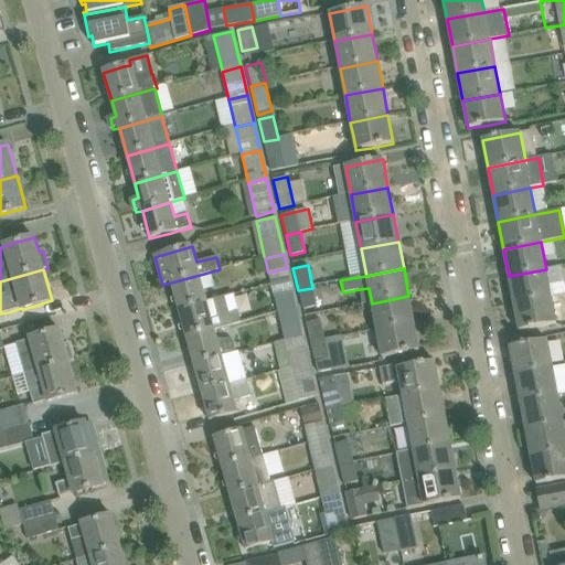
[(514,304),(551,297),(546,269),(509,276),(514,304)]
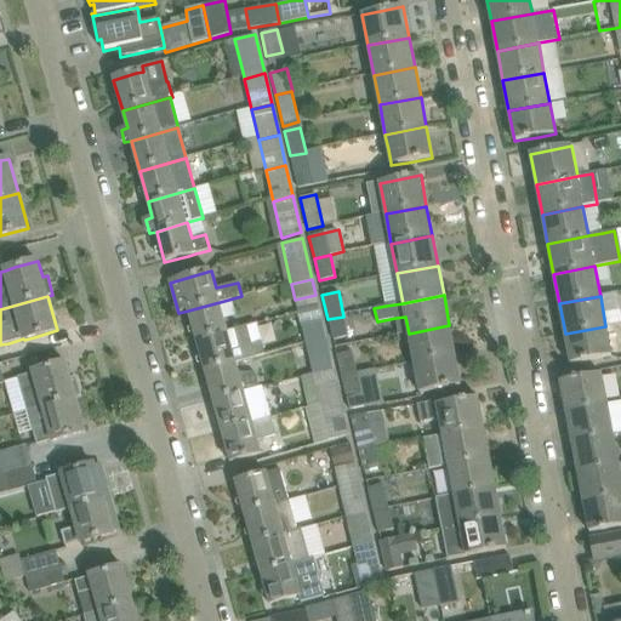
[(188,311),(197,341),(228,332),(220,302),(188,311)]
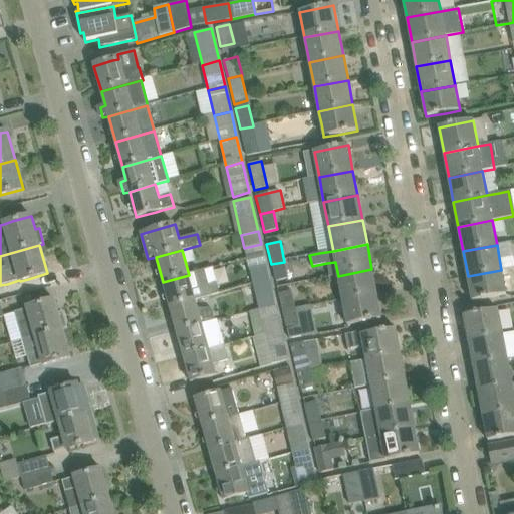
[(288,279),(284,262),(271,264),(275,282),(288,279)]
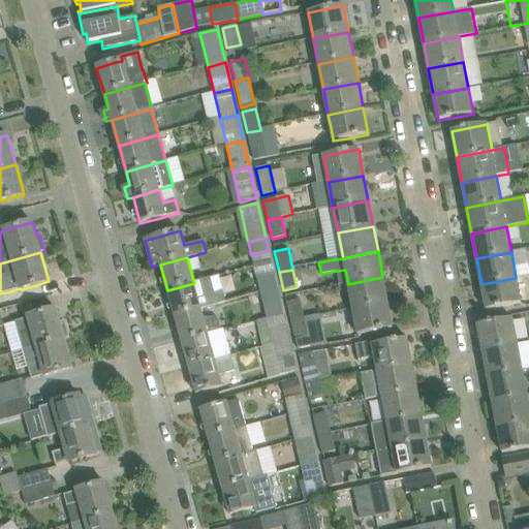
[(260,293),(278,288),(274,273),(256,278),(259,292),(260,293)]
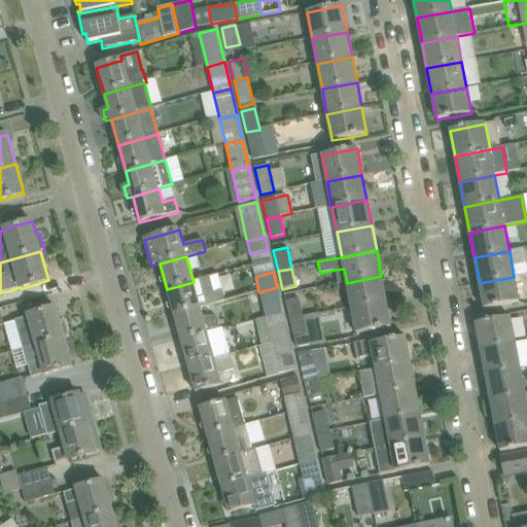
[(174,315),(201,308),(224,301),(221,291),(222,290),(218,275),(194,282),(167,289),(174,315)]
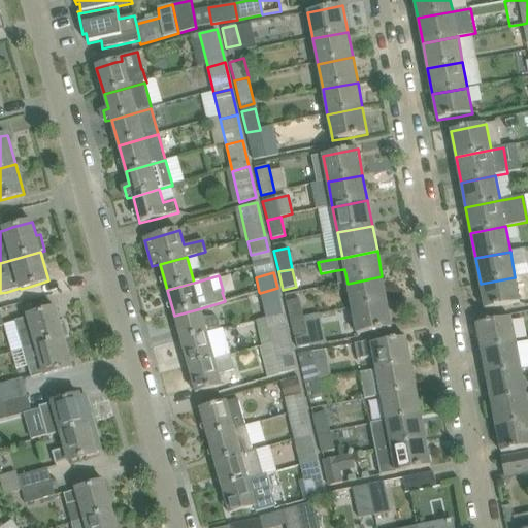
[(382,276),(348,284),(352,308),(387,302),(382,276)]
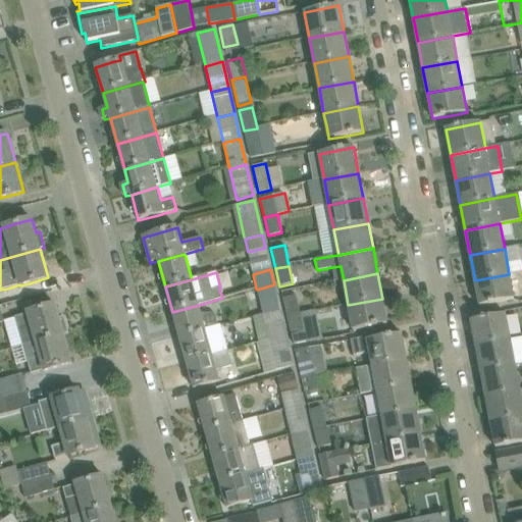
[(514,300),(509,274),(475,280),(480,306),(514,300)]
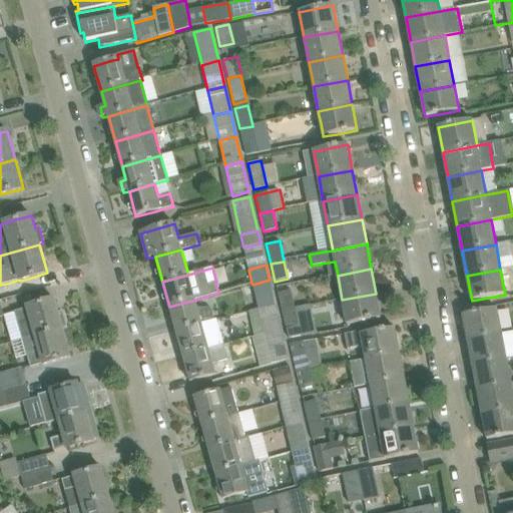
[(270,280),(252,285),(259,311),(276,307),(270,280)]
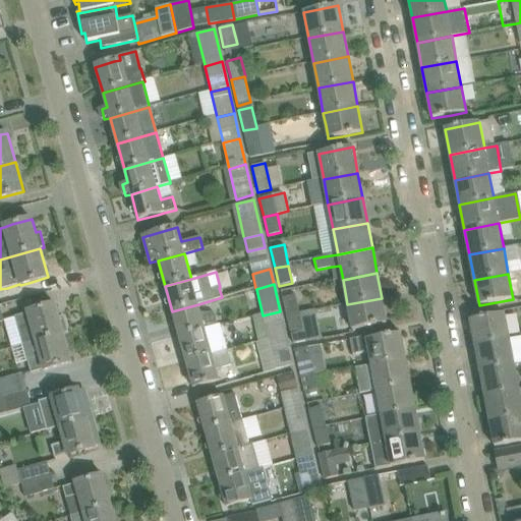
[(299,312),(297,301),(295,295),(282,298),(286,315),(299,312)]
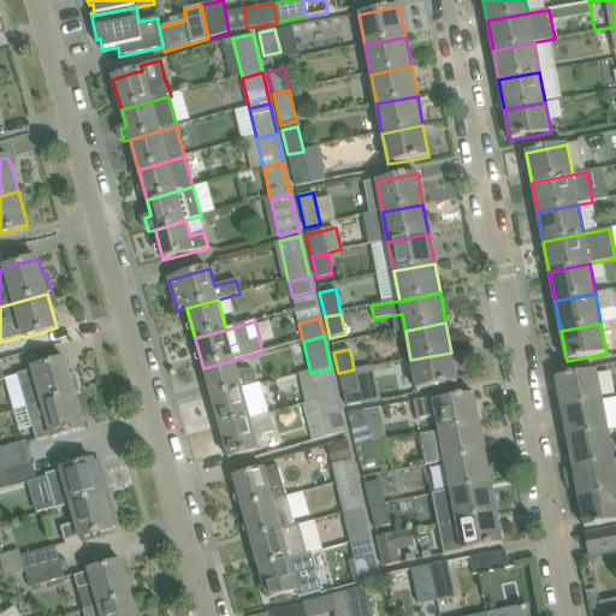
[(451,353),(410,360),(416,391),(457,383),(451,353)]
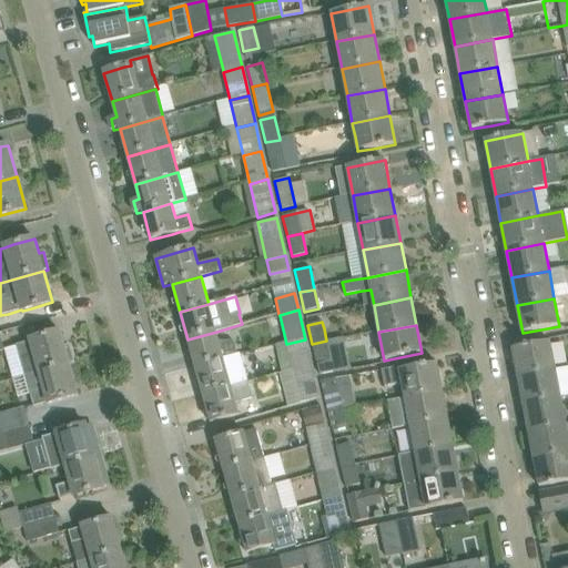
[(17,345),(20,359),(26,376),(70,364),(74,363),(70,346),(64,347),(60,332),(39,338),(30,341),(31,342),(17,345)]
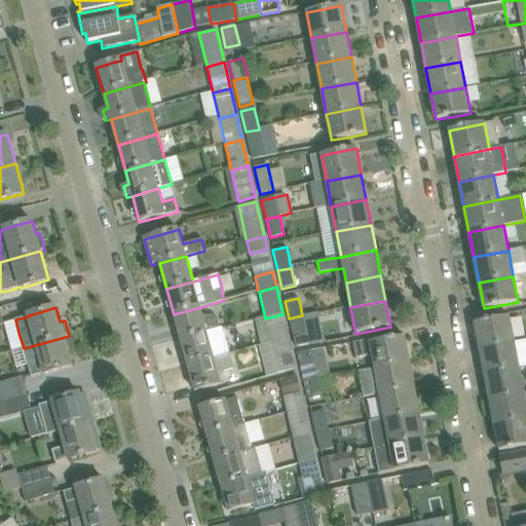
[(181,340),(208,333),(220,329),(216,316),(202,316),(200,307),(174,314),(181,340)]
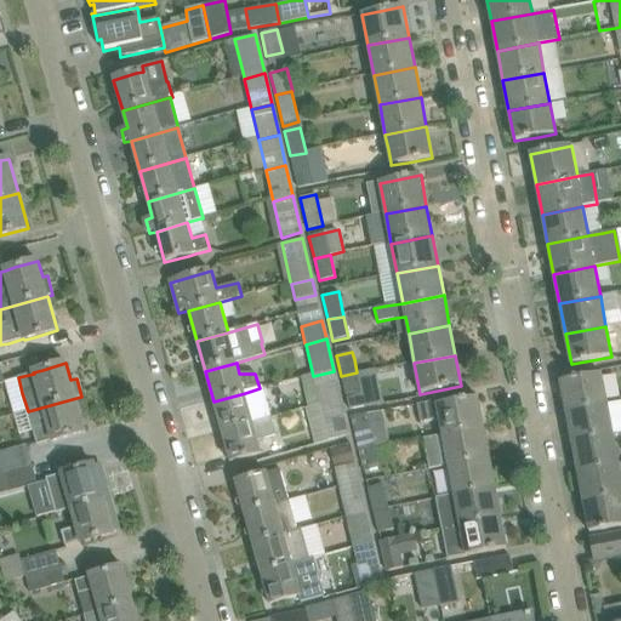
[(320,406),(341,402),(334,371),(313,376),(320,406)]
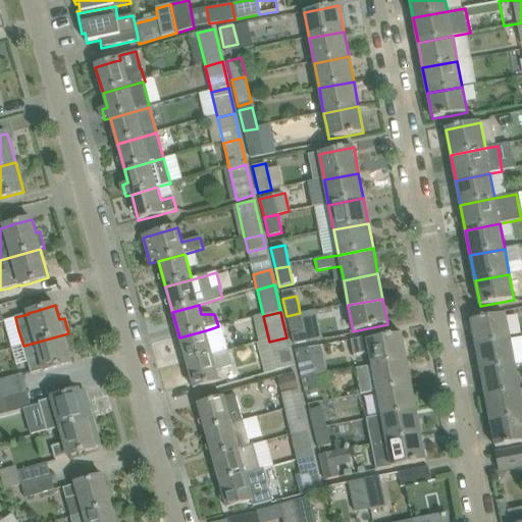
[(307,342),(300,313),(286,316),(293,345),(307,342)]
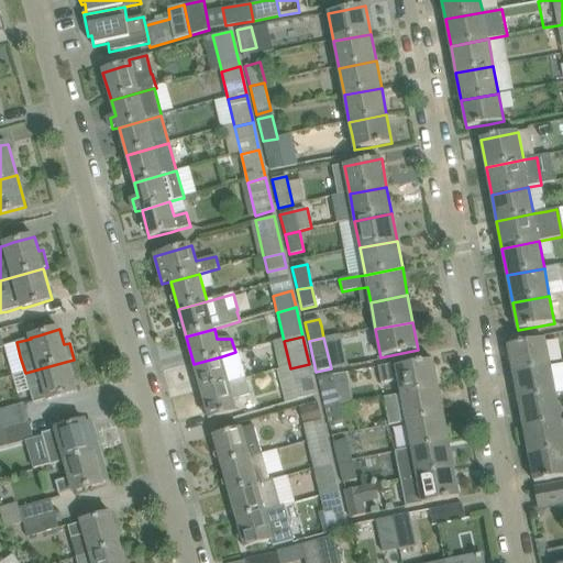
[(514,374),(551,367),(545,339),(508,346),(514,374)]
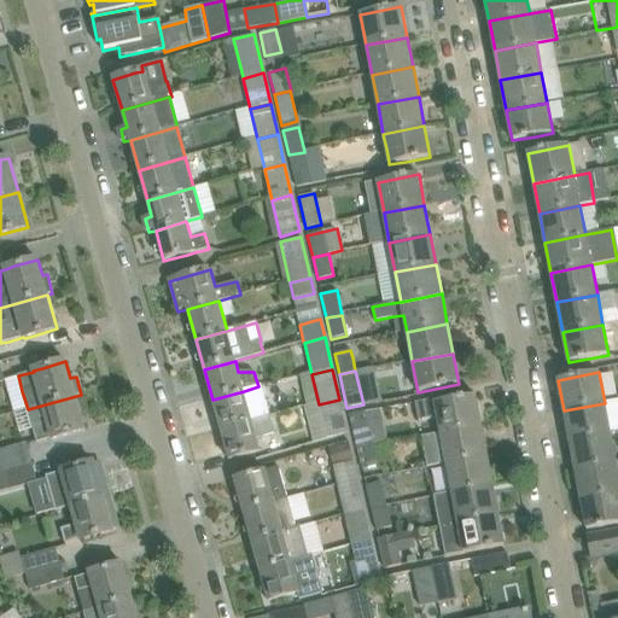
[(221,430),(269,417),(264,398),(248,403),(244,391),(213,400),(221,430)]
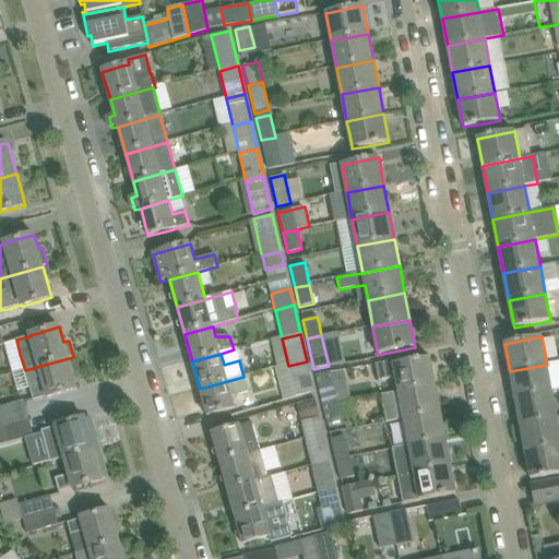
[(25,370),(30,387),(33,401),(47,396),(47,397),(76,389),(69,358),(25,370)]
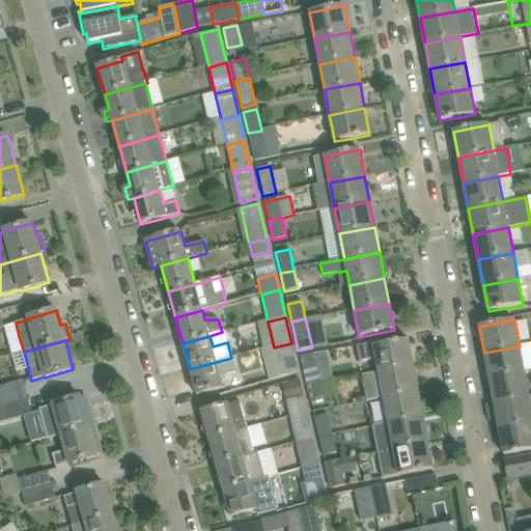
[(379,372),(414,366),(409,340),(374,346),(373,342),(357,345),(359,362),(375,359),(379,372)]
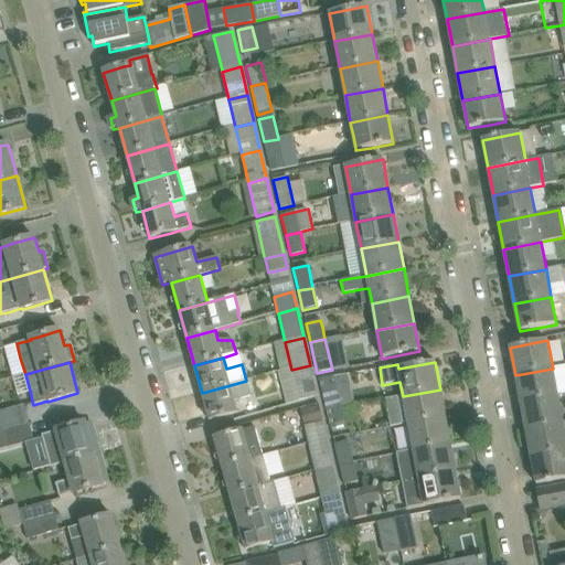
[(298,400),(317,395),(310,365),(291,370),(294,384),(298,400)]
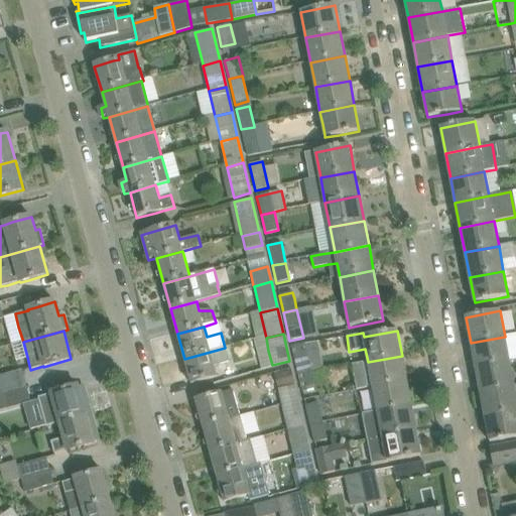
[(505,337),(471,343),(476,368),(510,361),(505,337)]
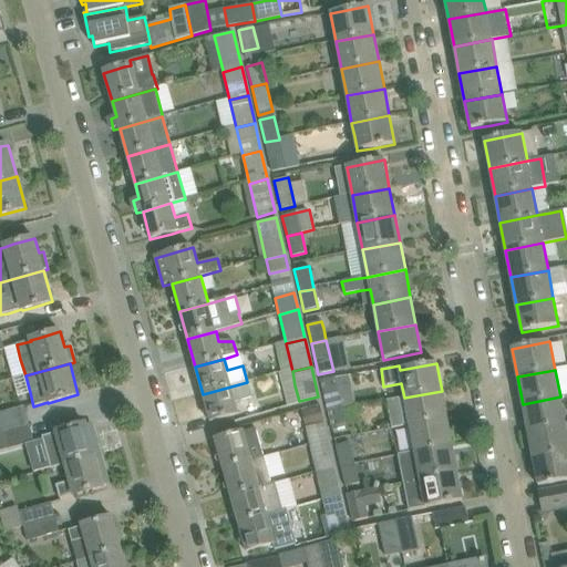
[(327,412),(342,410),(334,378),(319,381),(327,412)]
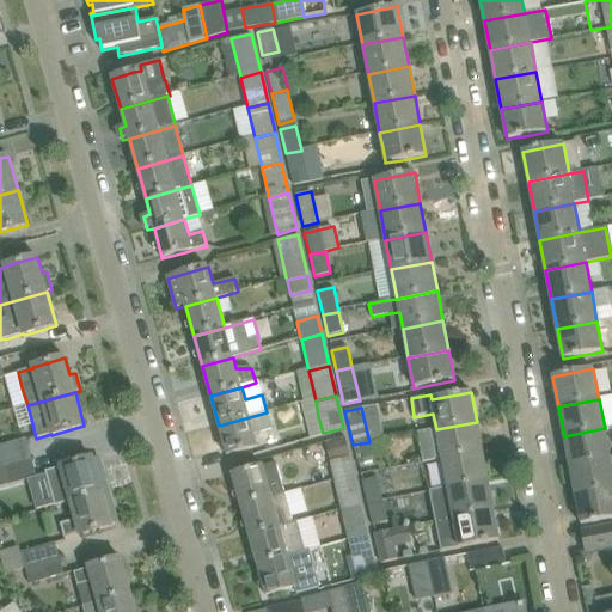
[(227,456),(250,450),(258,447),(255,434),(271,429),(267,412),(219,426),(227,456)]
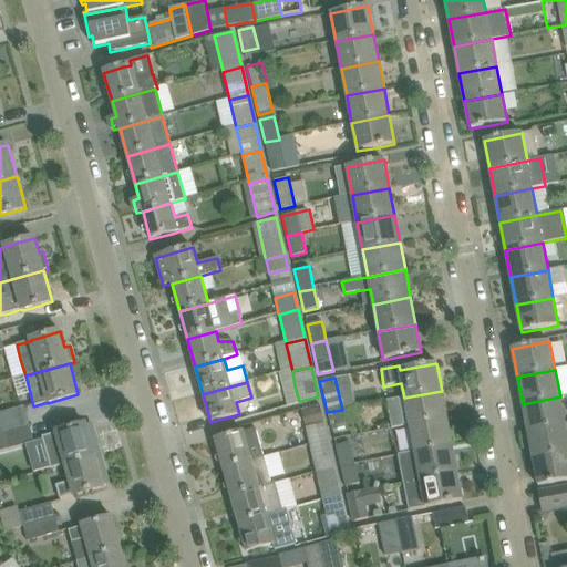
[(410,426),(447,419),(442,391),(404,398),(387,401),(392,428),(410,424),(410,426)]
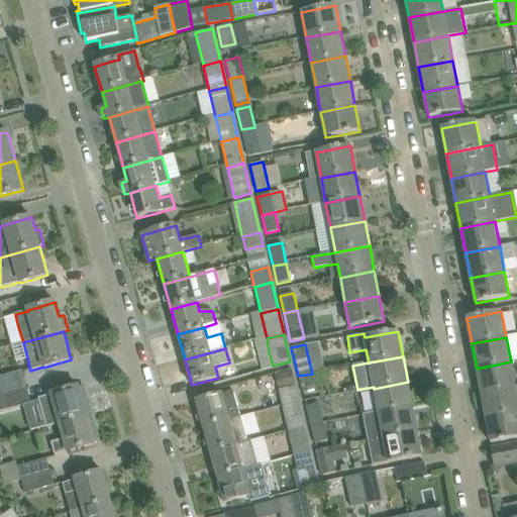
[(511,362),(477,369),(481,393),(515,387),(511,362)]
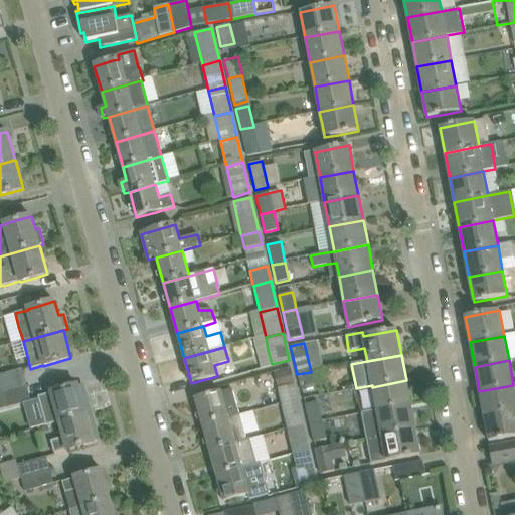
[(21,369),(0,374),(0,392),(26,385),(21,369)]
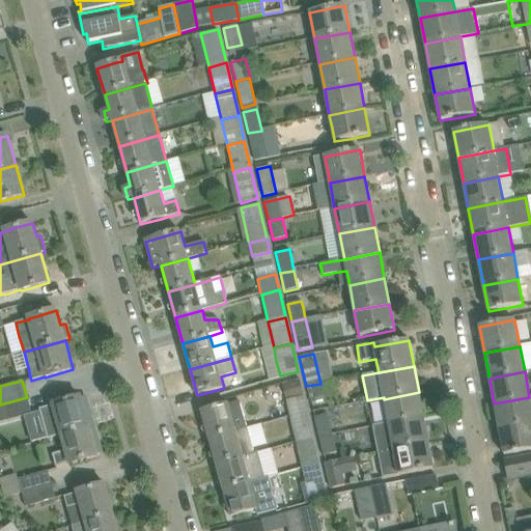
[(298,381),(283,386),(286,401),(303,397),(298,381)]
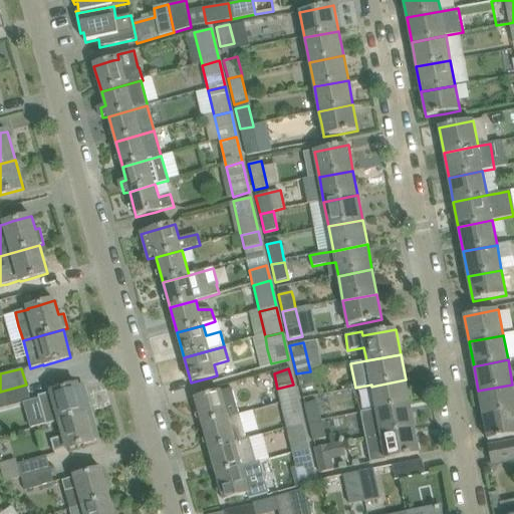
[(310,371),(296,373),(300,391),(314,388),(310,371)]
